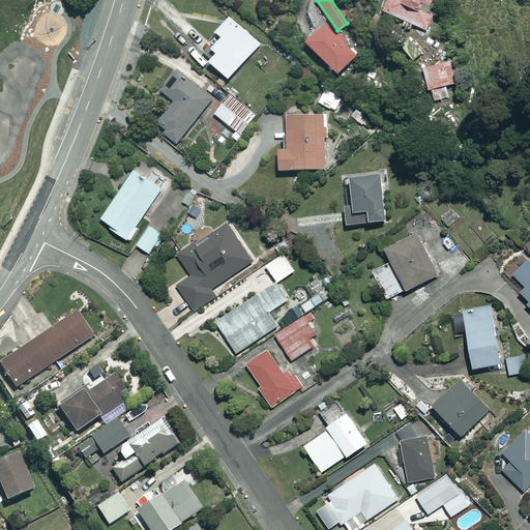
[(388,0),(384,11),(434,34),(447,4),(437,0),(388,0)]
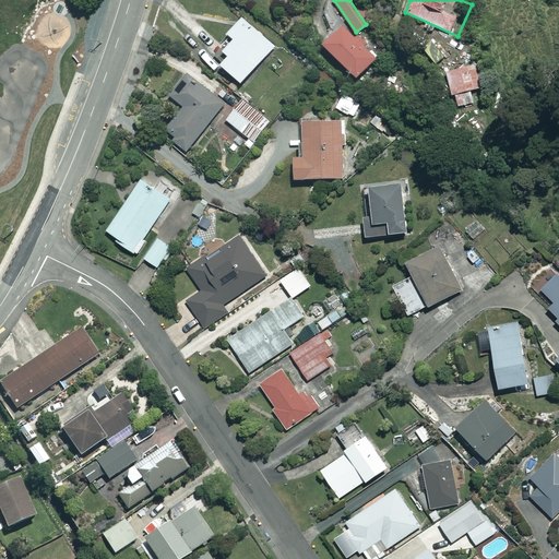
[(232,56),(223,64),(241,82),(276,45),(244,15),(227,33),(234,38),(225,49),(232,56)]
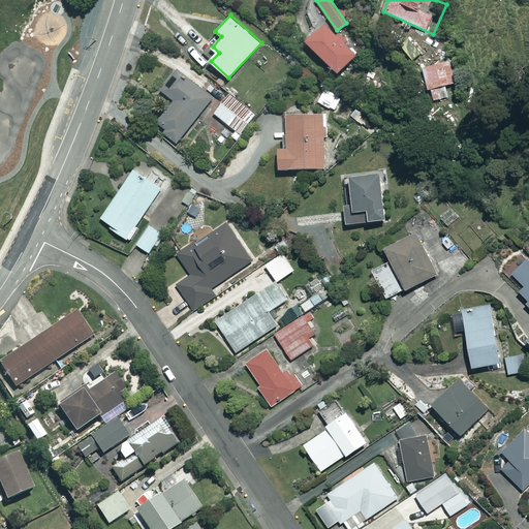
[(325,24),(308,41),(340,73),(358,57),(325,24)]
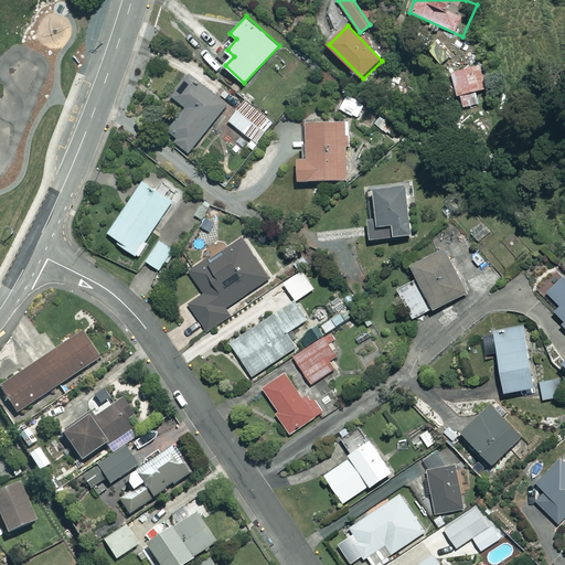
[(483,66),(451,72),(457,96),(489,89),(483,66)]
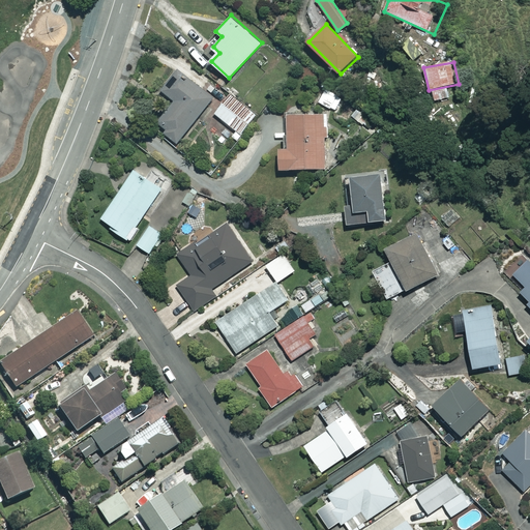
[(164,134),(179,145),(214,93),(176,67),(160,91),(174,100),(159,121),(169,127),(164,134)]
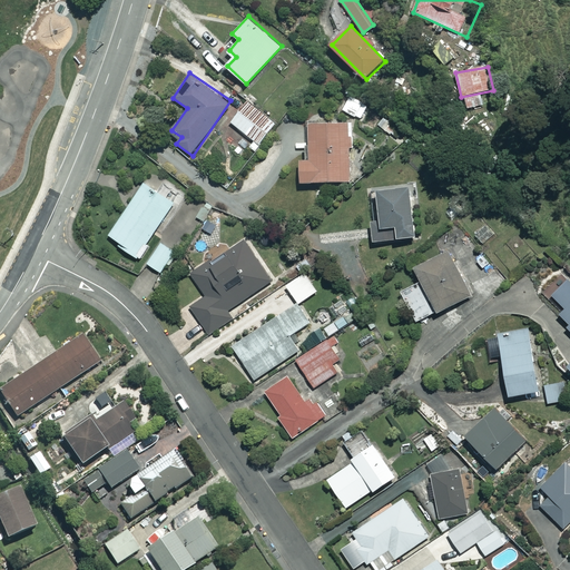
[(369,105),(351,96),(343,110),(361,119),(369,105)]
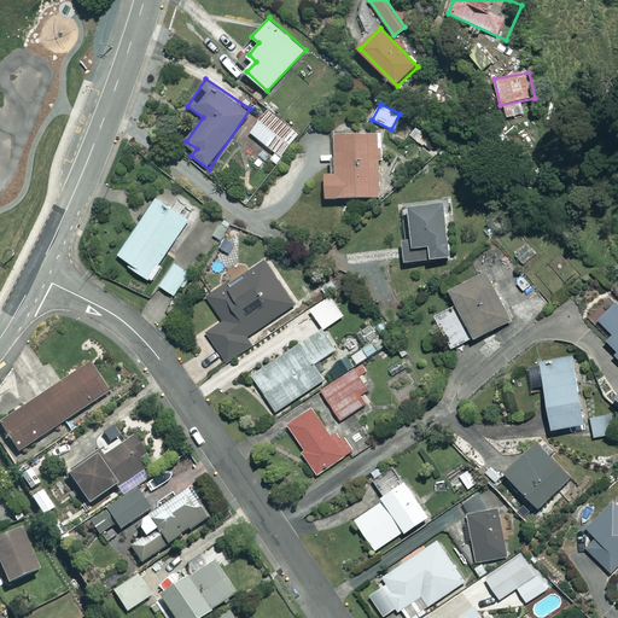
[(268,109),(251,133),(281,156),(299,133),(268,109)]
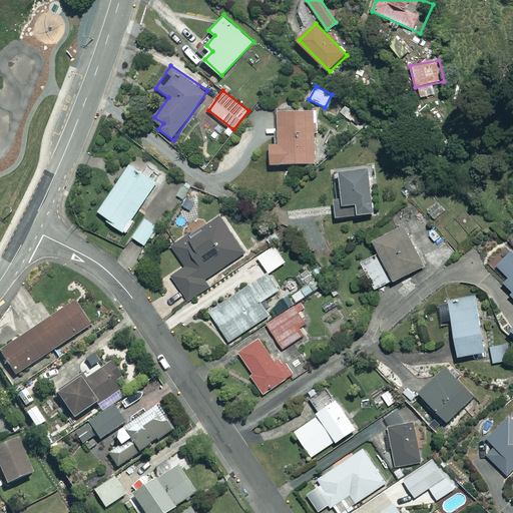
[(272,143),(272,163),(316,163),(316,109),(278,109),(278,142),(272,143)]
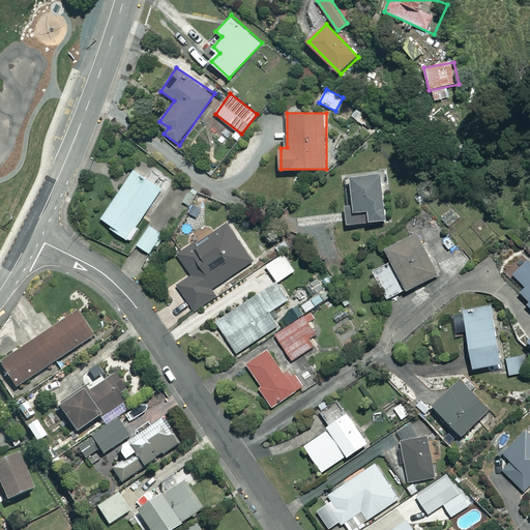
[(107,207),(101,215),(116,225),(113,229),(128,238),(163,186),(134,168),(107,207)]
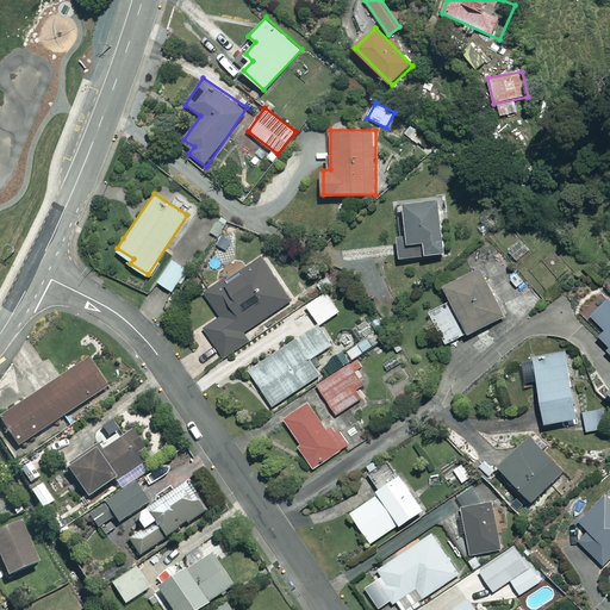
[(440,200),(404,204),(409,244),(424,242),(425,254),(446,251),(440,200)]
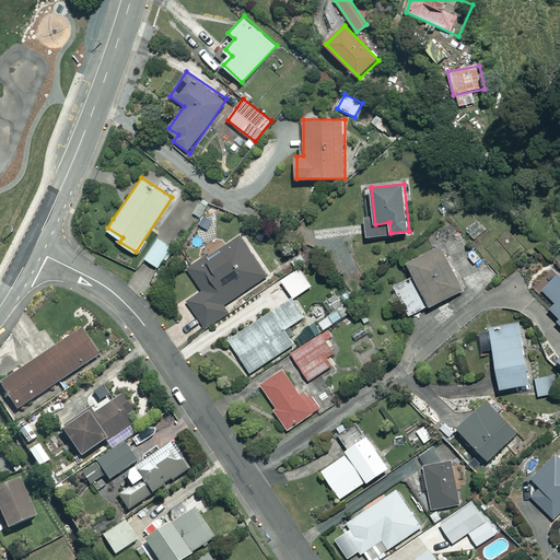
[(488,230),(479,219),(467,230),(476,241),(488,230)]
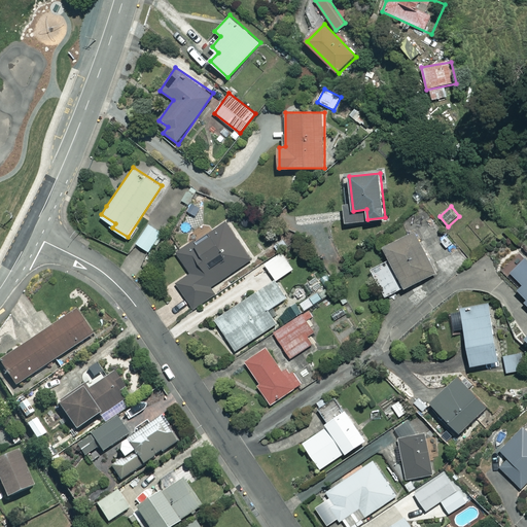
[(174,285),(189,311),(216,294),(211,285),(253,258),(229,219),(176,252),(190,275),(174,285)]
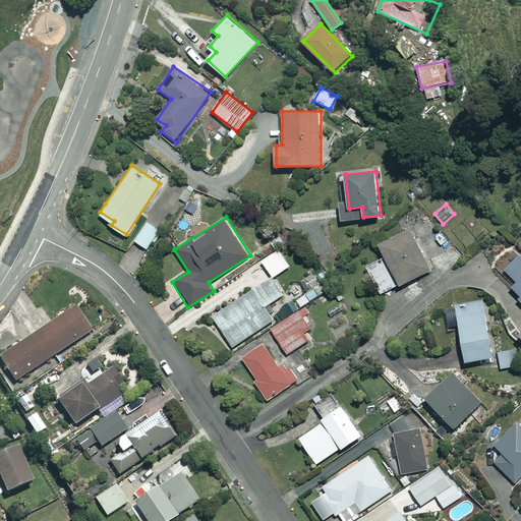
[(150,220),(135,241),(149,249),(163,228),(150,220)]
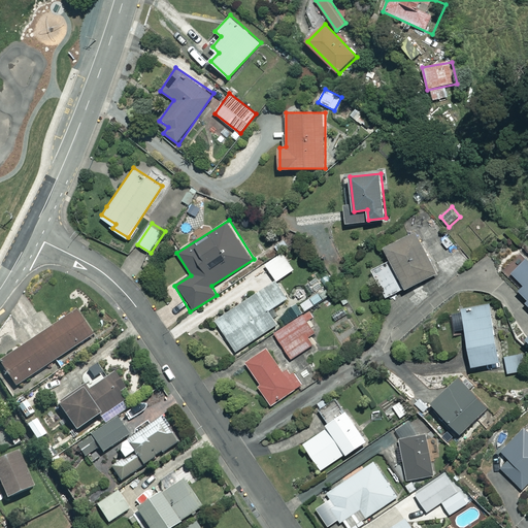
[(391,261),(373,268),(388,298),(438,274),(419,232),(386,248),(391,261)]
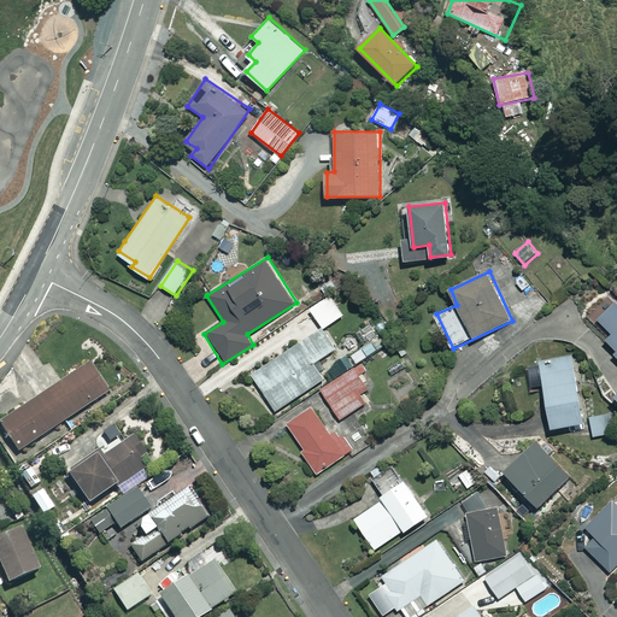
[(616,392),(613,394),(616,397),(616,299),(597,322),(609,334),(603,340),(616,353),(616,392)]
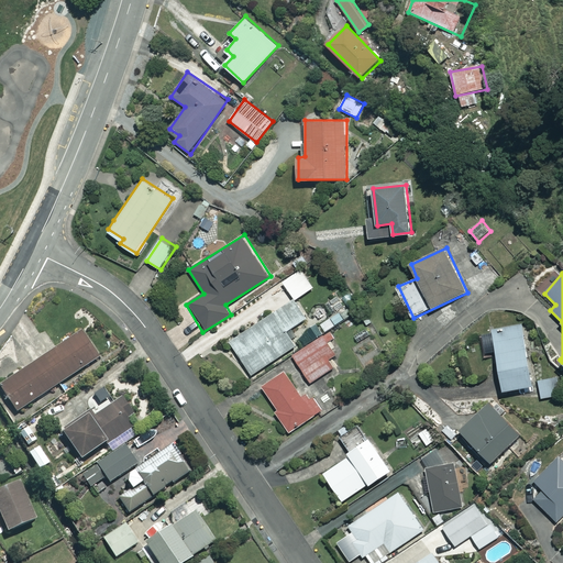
[(297,298),(230,342),(253,376),(297,348),(286,330),(309,316),(297,298)]
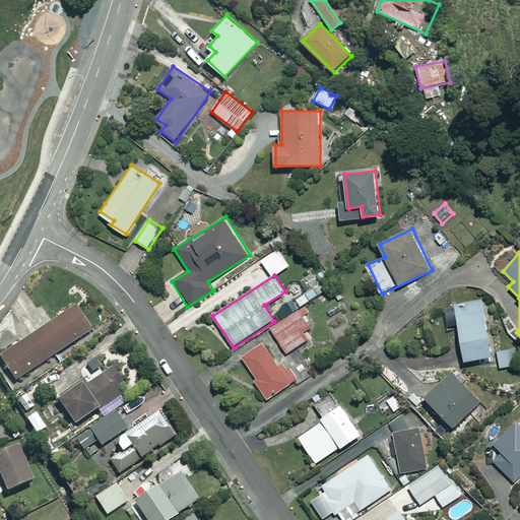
[(455,305),(464,360),(495,354),(485,300),(455,305)]
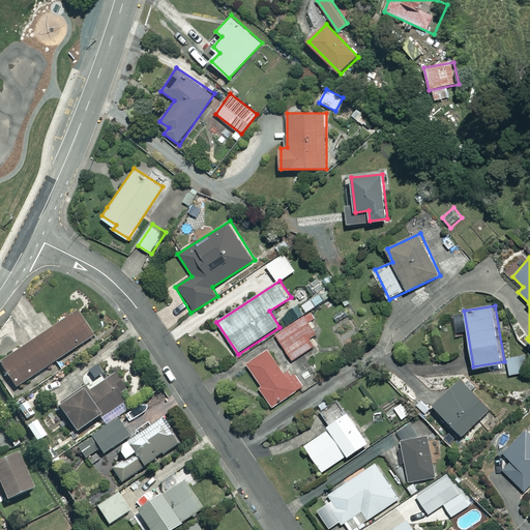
[(94,335),(78,312),(0,363),(17,387),(94,335)]
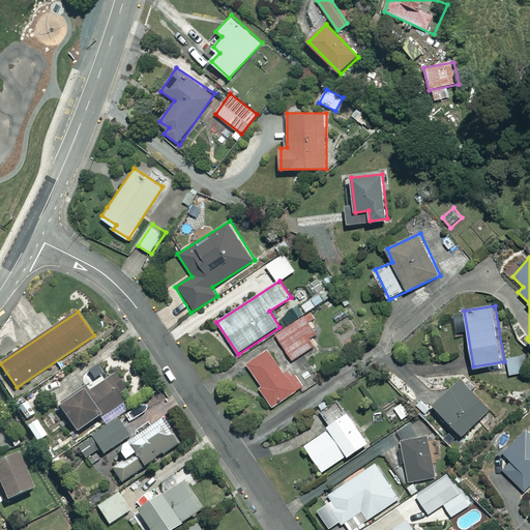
[(275,336),(292,361),(315,347),(310,339),(320,331),(308,315),(275,336)]
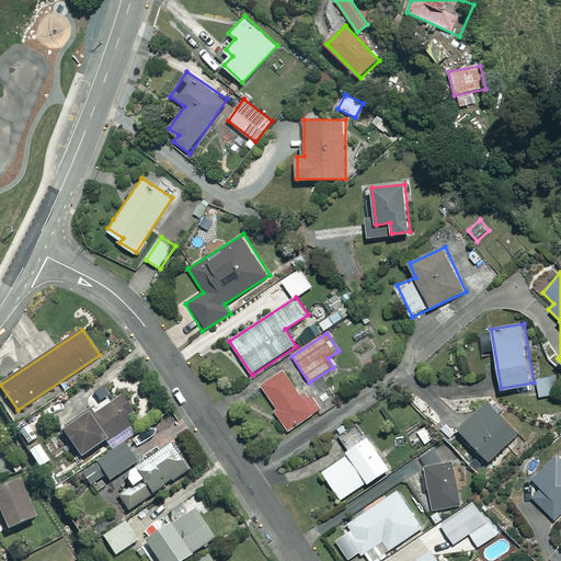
[(284,369),(263,384),(278,405),(274,410),(288,431),(320,409),(307,390),(300,395),(284,369)]
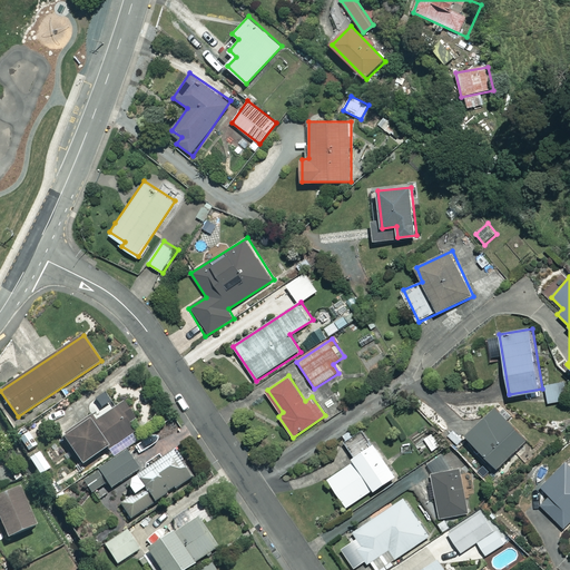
[(564,381),(547,383),(549,404),(567,402),(564,381)]
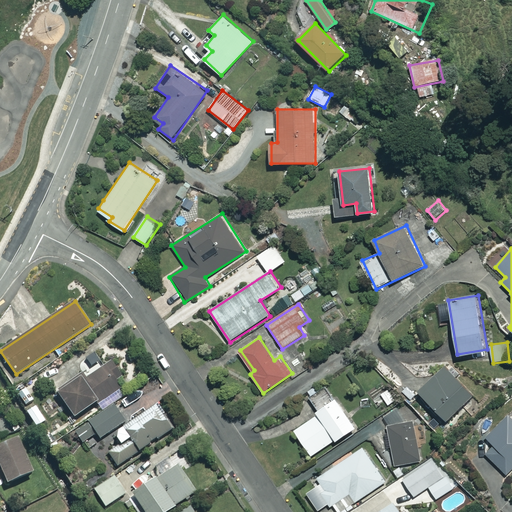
[(125,385),(112,363),(85,379),(83,376),(58,392),(73,417),(125,385)]
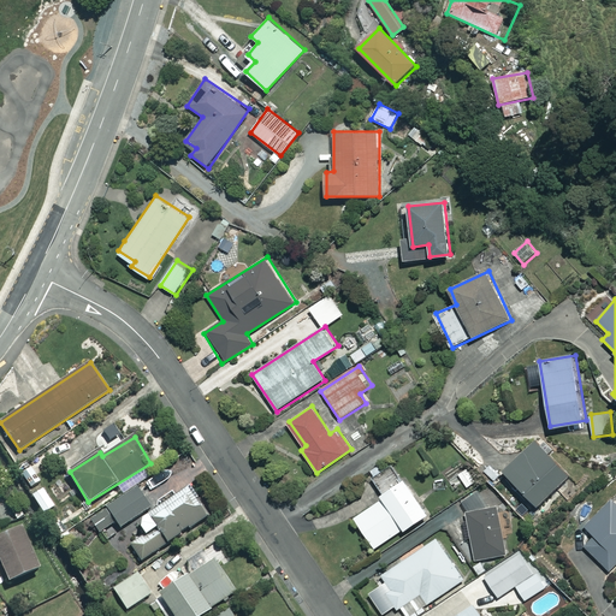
[(537,437),(503,469),(540,508),(574,475),(537,437)]
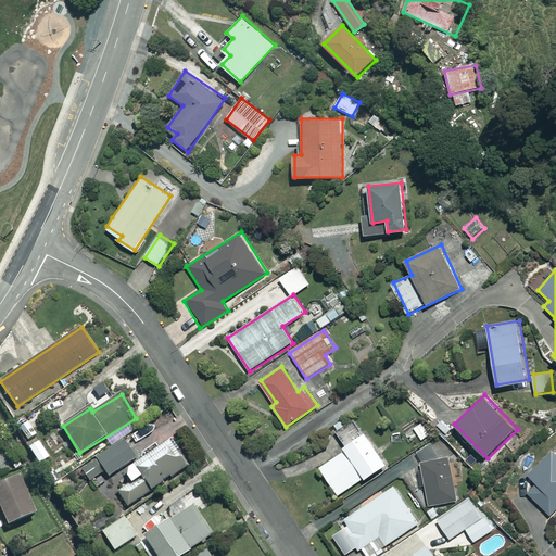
[(67,451),(53,428),(39,438),(53,460),(67,451)]
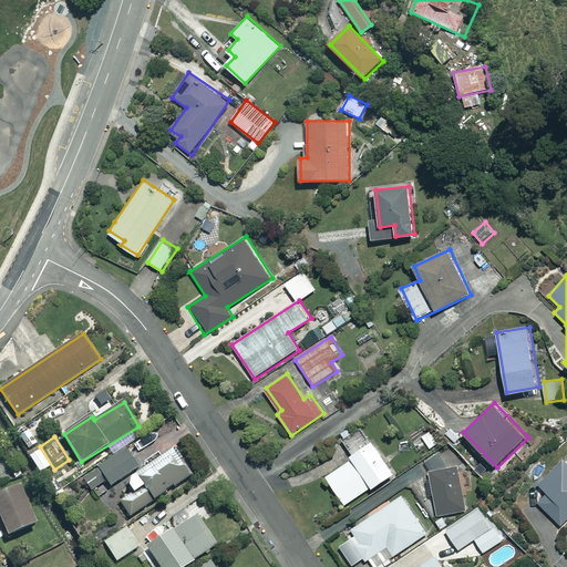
[(326,473),(347,505),(393,474),(373,443),(326,473)]
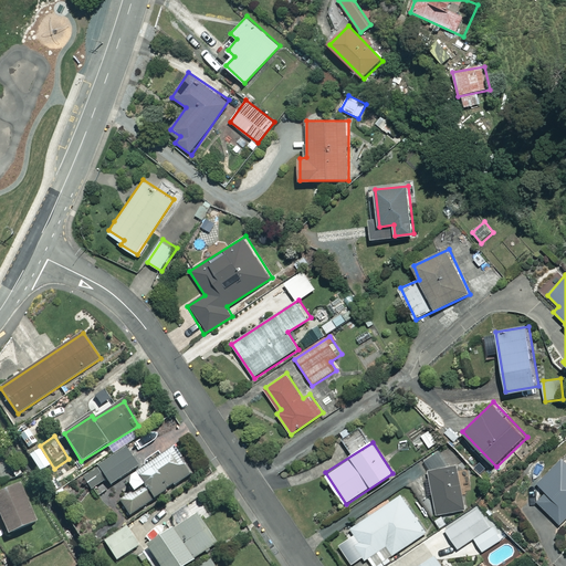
[(192,474),(175,446),(126,478),(134,491),(119,500),(128,514),(192,474)]
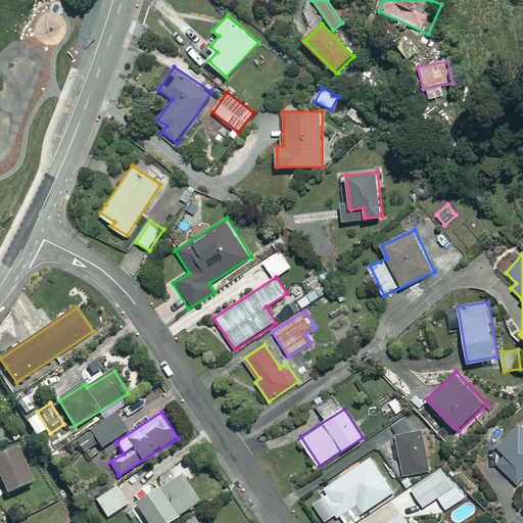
[(128,431),(116,414),(76,441),(84,454),(99,443),(102,447),(128,431)]
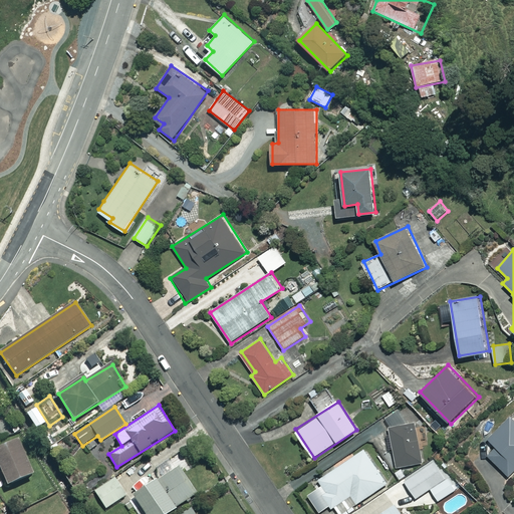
[(417,417),(388,421),(395,470),(424,466),(417,417)]
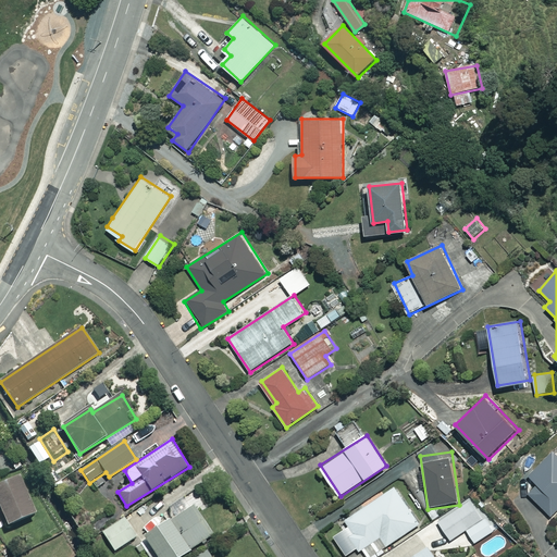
[(530,493),(554,515),(556,510),(556,456),(553,452),(530,477),(537,483),(530,493)]
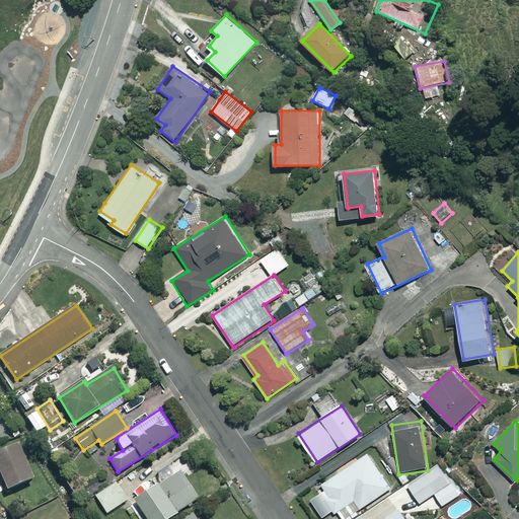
[(33,477),(19,444),(0,452),(0,469),(8,489),(33,477)]
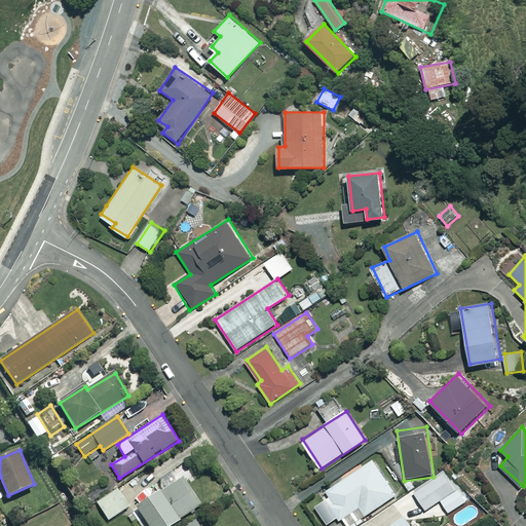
[(328,504),(340,521),(357,509),(364,519),(400,491),(373,456),(327,491),(334,500),(328,504)]
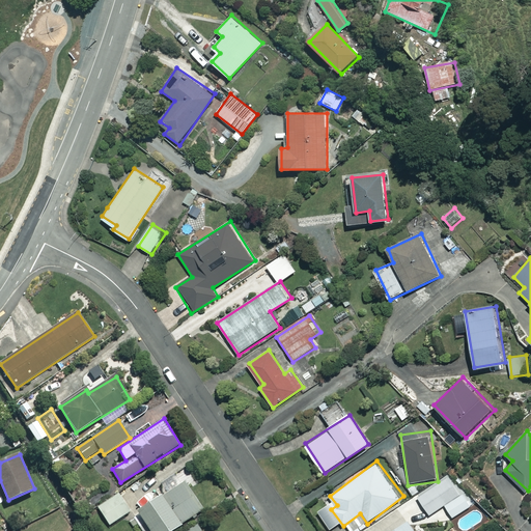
[(171,530),(203,509),(184,480),(154,502),(147,494),(134,503),(142,515),(141,516),(150,530),(171,530)]
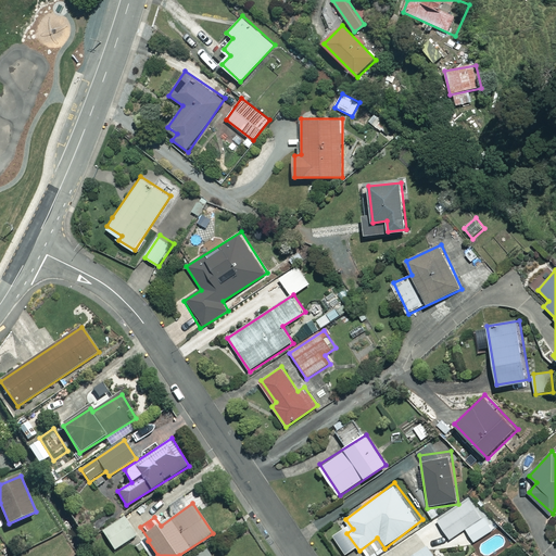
[(484,514),(466,529),(477,544),(496,529),(484,514)]
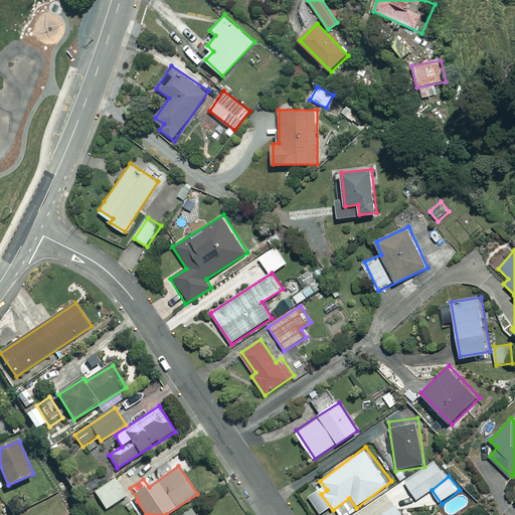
[(127,496),(116,480),(96,493),(107,509),(127,496)]
